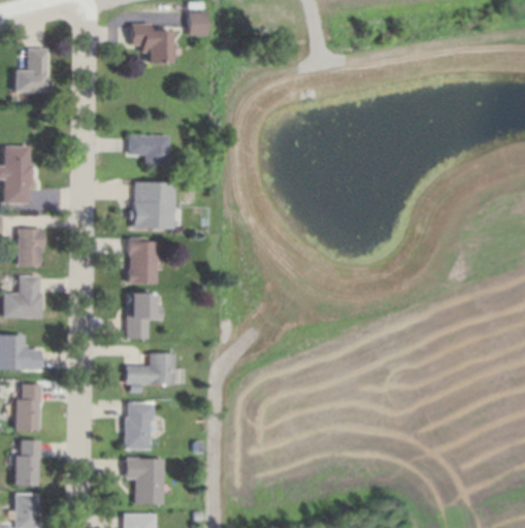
[(190,11),(208,11),(208,35),(189,35),(190,11)]
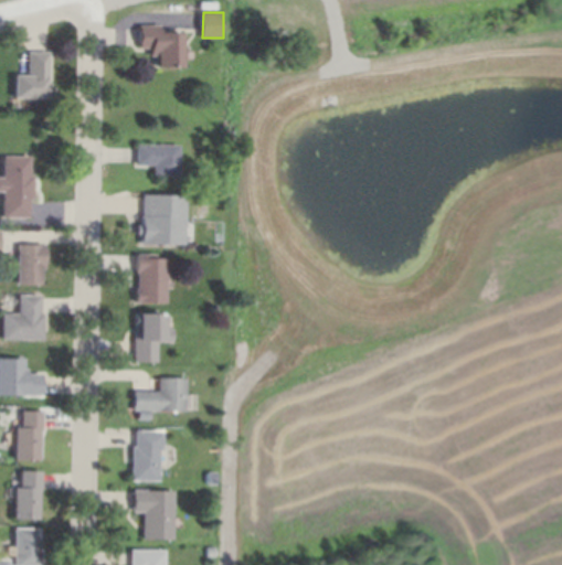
[(162,25),(162,32),(184,32),(184,68),(159,67),(159,55),(150,55),(151,49),(141,49),(141,43),(139,43),(140,30),(141,30),(141,24),(162,25)]
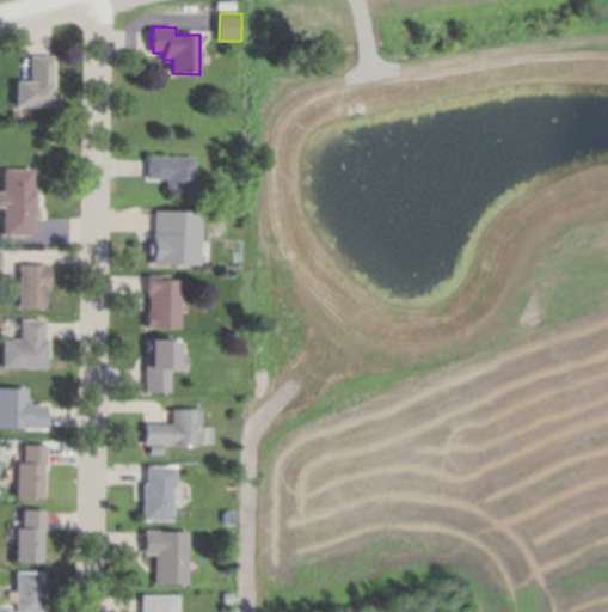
[(34,56),(55,56),(54,106),(42,106),(42,109),(30,108),(30,106),(17,106),(18,81),(34,81),(34,56)]
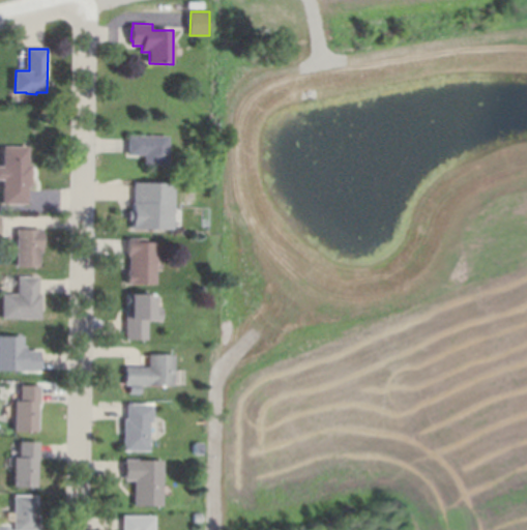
[(170,137),(170,165),(146,165),(146,155),(129,155),(130,136),(170,137)]
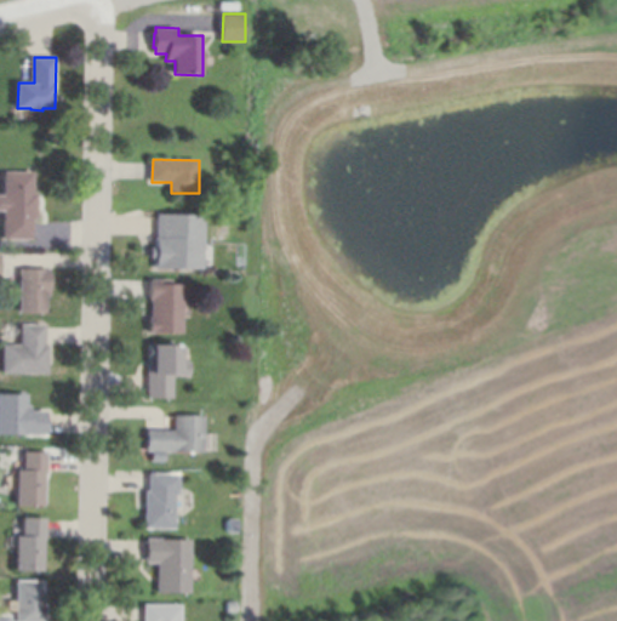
[(35,172),(35,193),(39,193),(38,220),(34,220),(34,239),(5,238),(5,210),(0,210),(0,195),(6,195),(6,171),(35,172)]
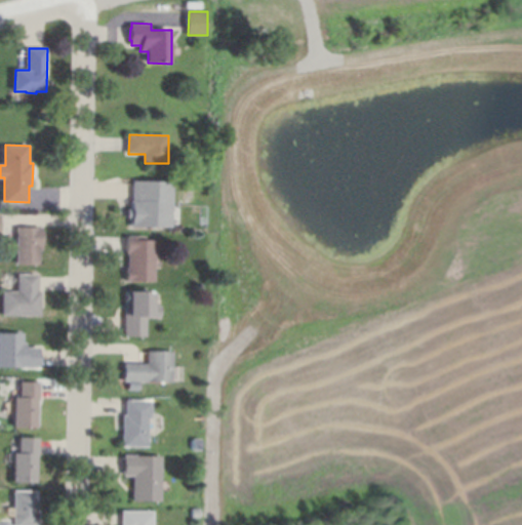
[(174,182),(173,228),(132,227),(132,218),(129,217),(129,209),(133,209),(133,182),(174,182)]
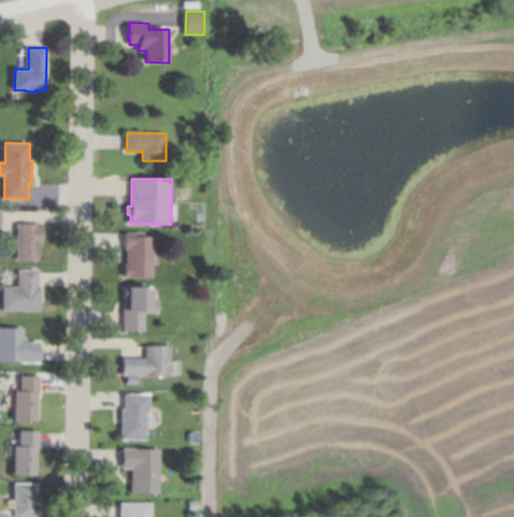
[(18,224),(42,224),(41,245),(39,245),(39,261),(16,260),(18,224)]
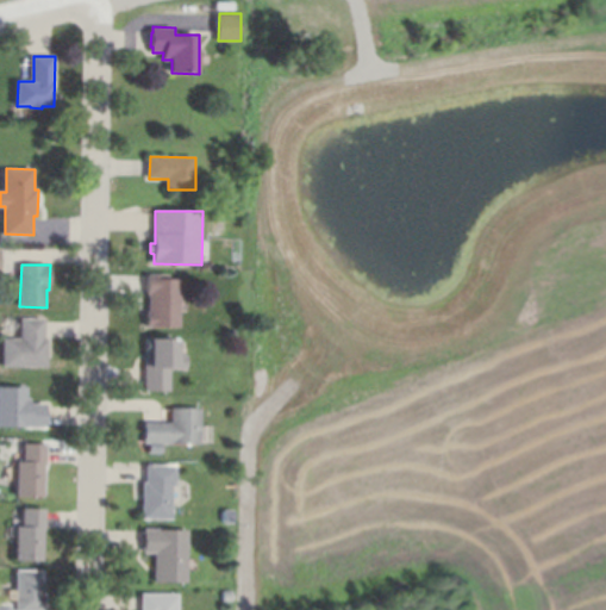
[(169,274),(169,279),(181,279),(181,327),(149,327),(149,312),(150,312),(150,294),(149,294),(149,274),(169,274)]
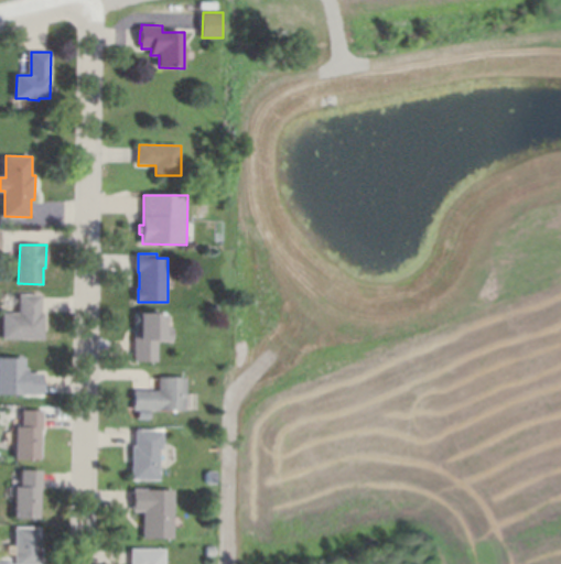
[(19,294),(41,295),(41,314),(44,315),(43,340),(3,338),(3,314),(19,314),(19,294)]
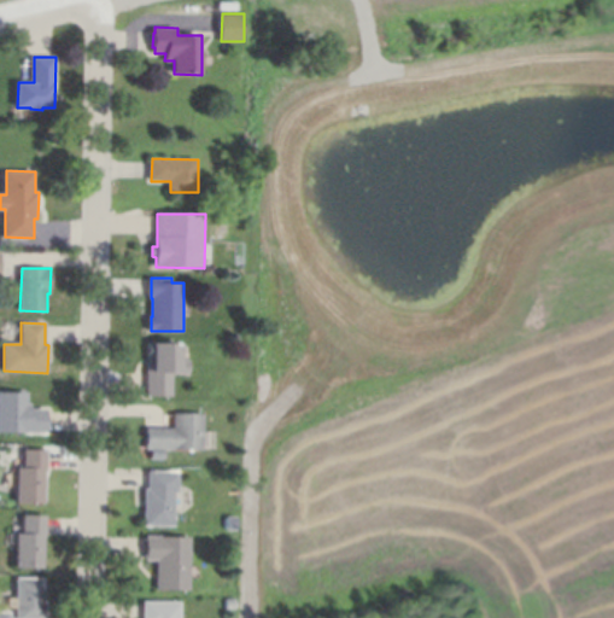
[(150,344),(181,344),(180,360),(189,360),(189,374),(175,374),(175,396),(148,396),(150,344)]
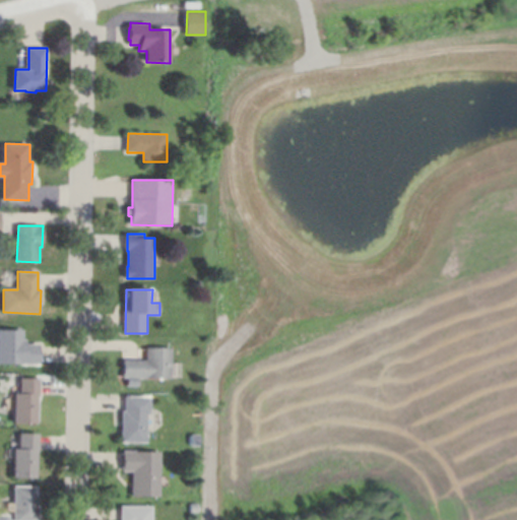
[(0,330),(23,331),(22,340),(25,340),(25,344),(40,344),(39,365),(0,364),(0,330)]
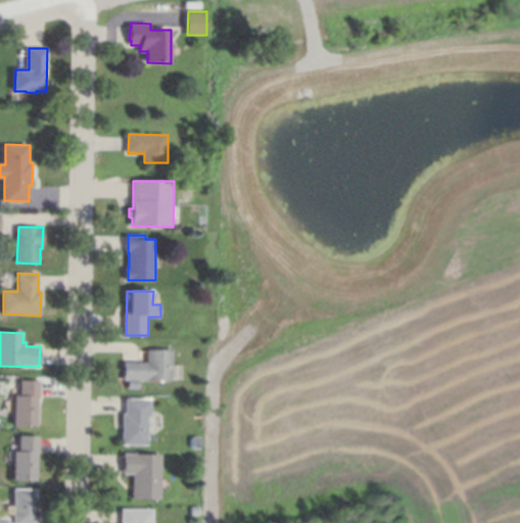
[(174,350),(173,381),(126,380),(126,362),(148,362),(148,349),(174,350)]
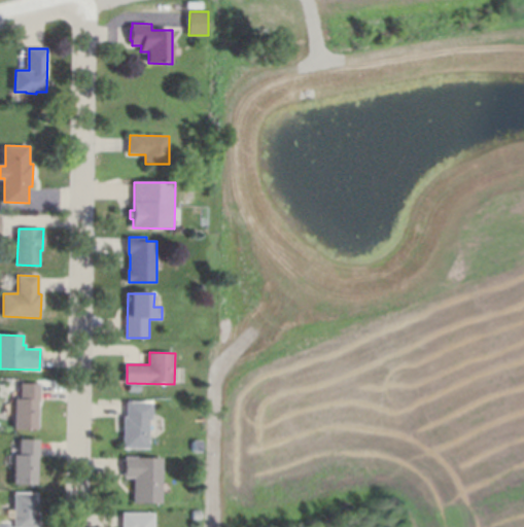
[(40,384),(40,401),(38,400),(37,429),(14,428),(15,399),(22,399),(22,383),(40,384)]
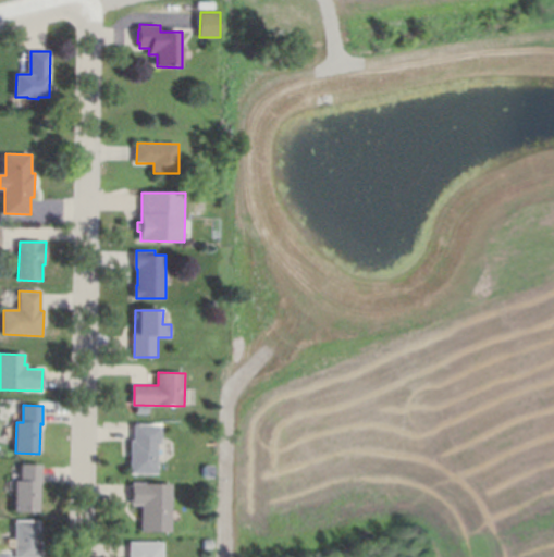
[(135,424),(162,425),(162,444),(159,444),(159,474),(132,473),(132,441),(135,441),(135,424)]
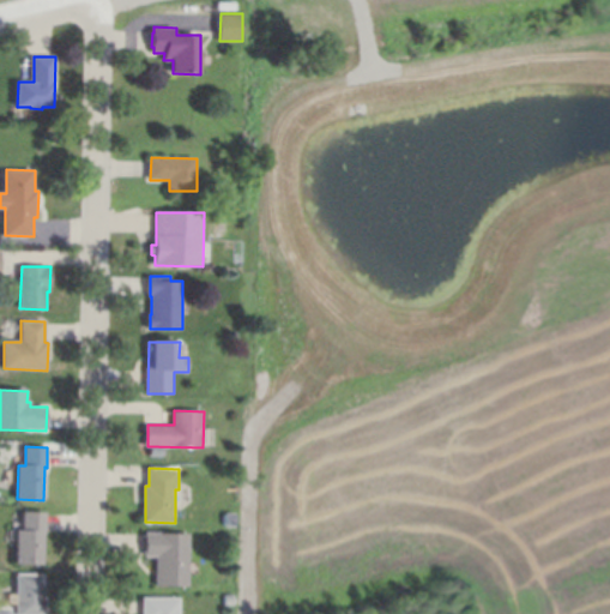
[(47,512),(46,533),(44,533),(43,564),(16,564),(17,546),(12,546),(12,531),(17,533),(17,530),(23,530),(23,512),(47,512)]
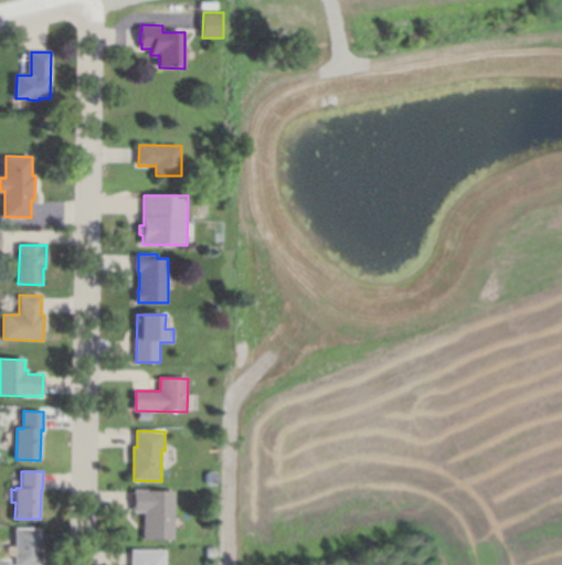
[(210,472),(219,472),(219,484),(210,484),(210,472)]
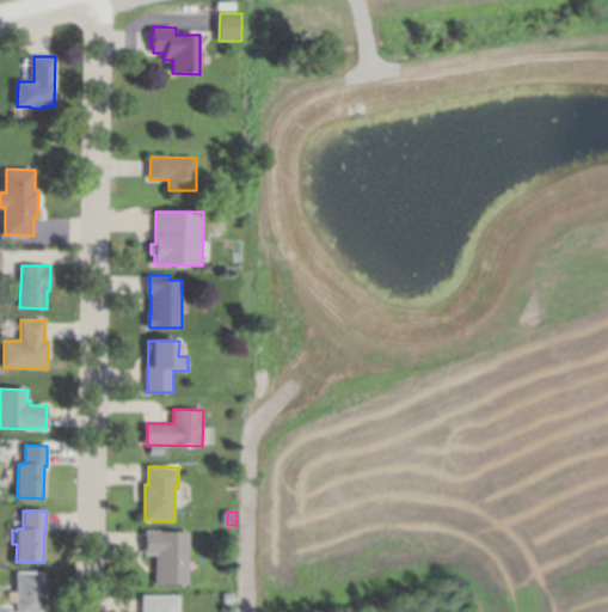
[(146,531),(190,531),(189,585),(157,583),(157,555),(146,555),(146,531)]
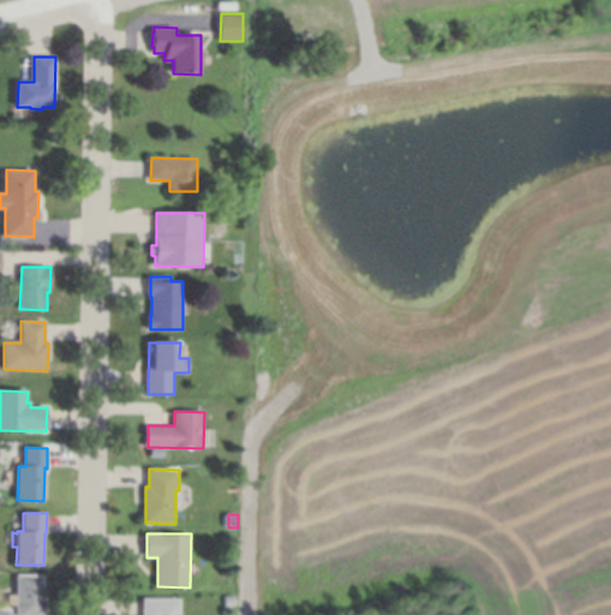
[(46,575),(43,614),(16,614),(17,605),(9,604),(9,595),(17,595),(18,575),(46,575)]
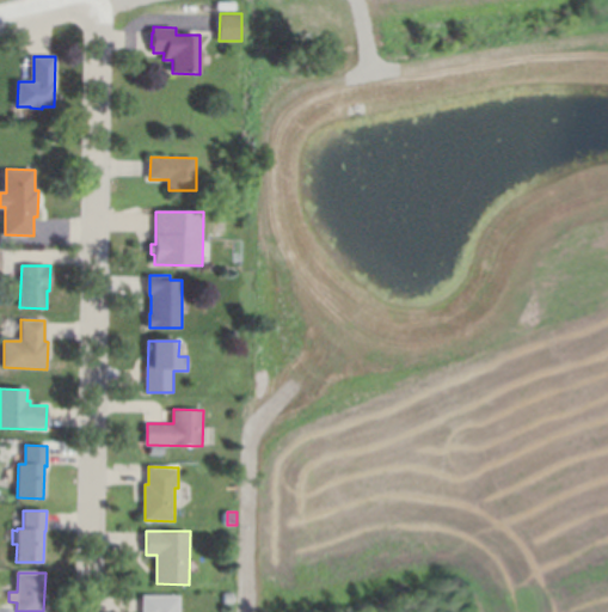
[(226,593),(235,593),(235,603),(226,603),(226,593)]
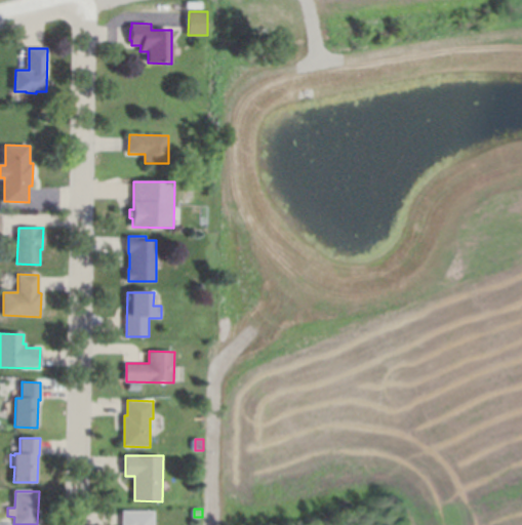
[(123,524),(124,511),(155,512),(154,524),(123,524)]
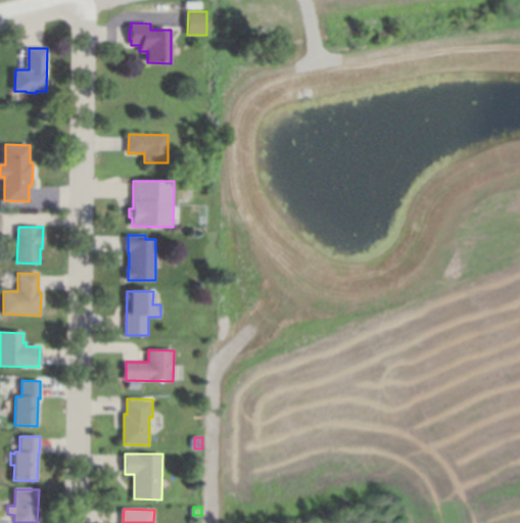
All buildings are outlined.
